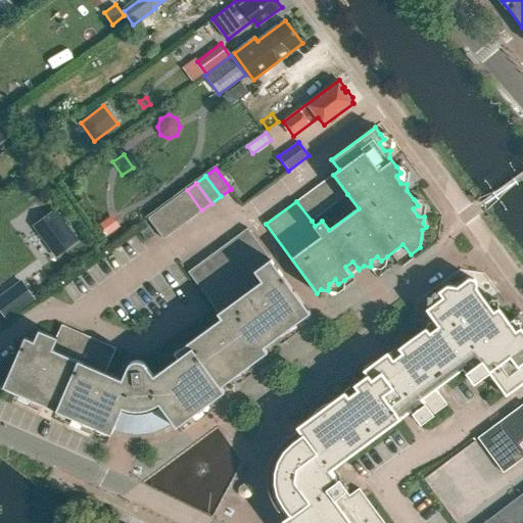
[(201,210),(187,190),(177,197),(192,218),(201,210)]
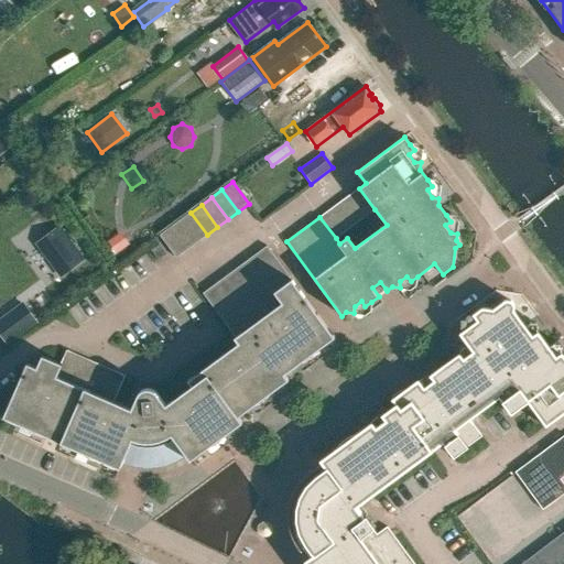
[(207,235),(191,213),(181,220),(197,242),(207,235)]
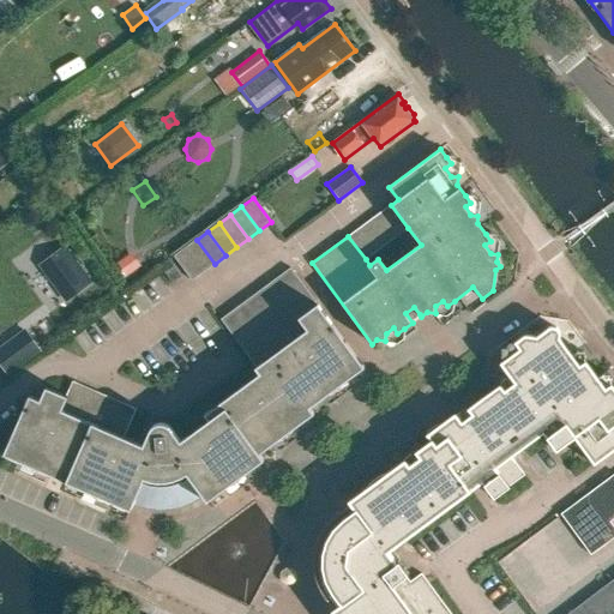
[(215,264),(197,240),(186,247),(204,271),(215,264)]
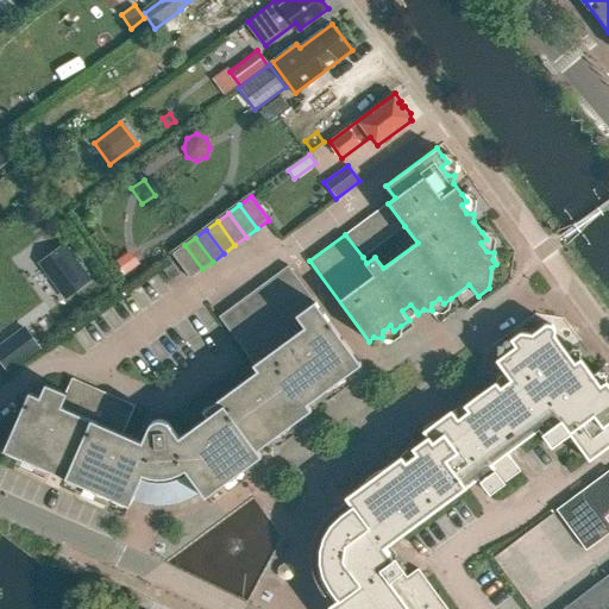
[(202,269),(184,245),(173,255),(190,278),(202,269)]
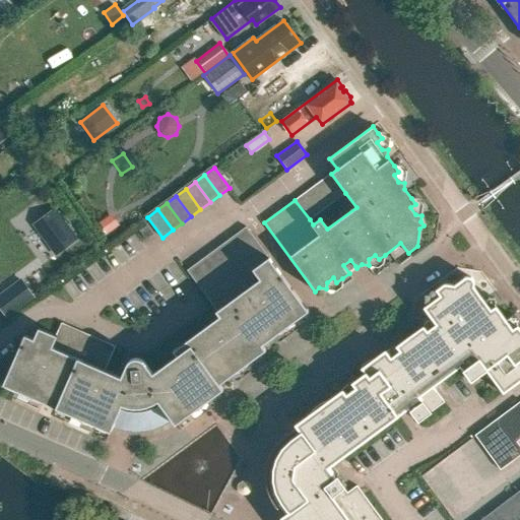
[(146,225),(139,231),(145,240),(153,235),(146,225)]
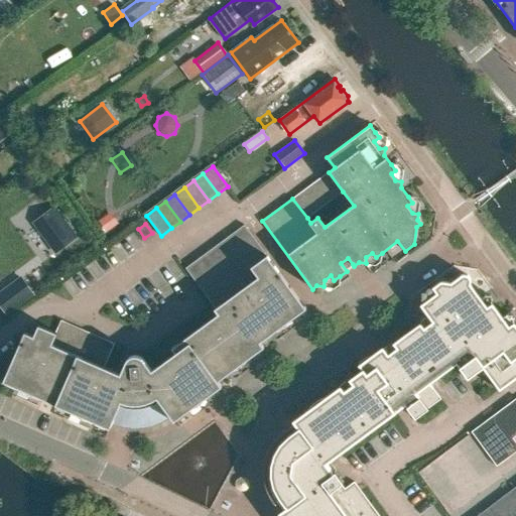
[(260,246),(244,225),(235,232),(250,253),(254,249),(255,250),(260,246)]
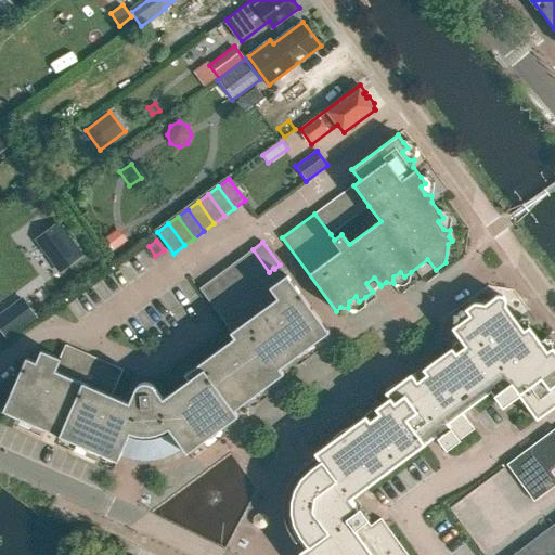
[(60,272),(80,256),(74,247),(74,248),(54,262),(53,262),(60,272)]
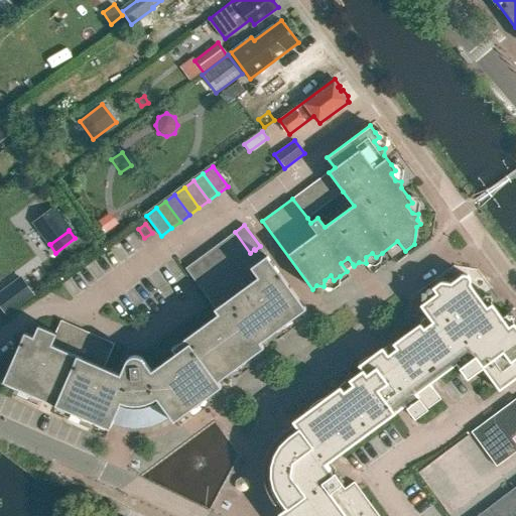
[(250,253),(235,232),(225,240),(240,260),(250,253)]
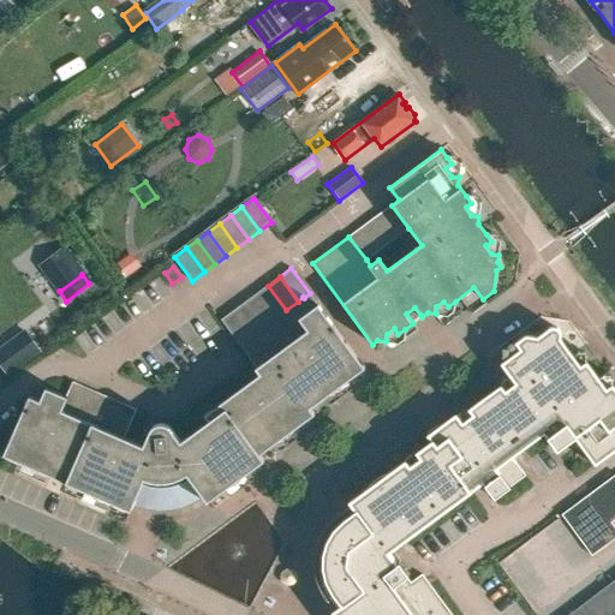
[(286,310),(268,286),(256,294),(274,318),(286,310)]
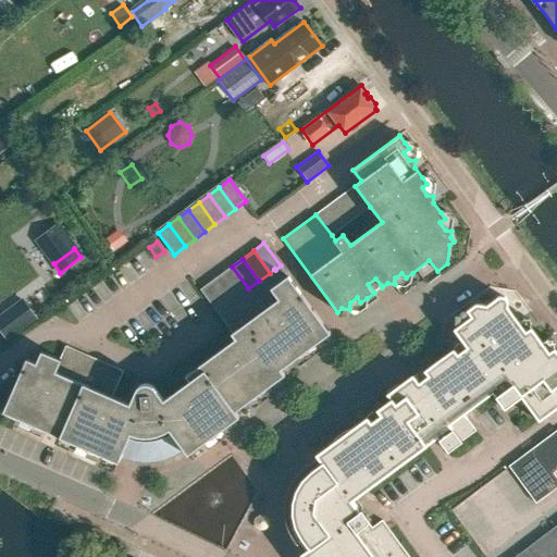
[(248,288),(232,267),(222,274),(237,296),(248,288)]
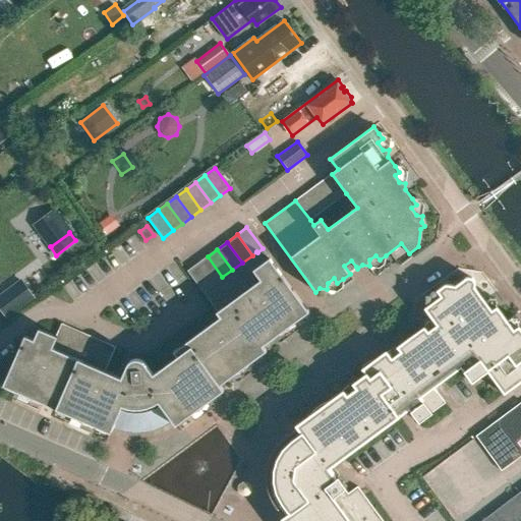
[(276,336),(294,323),(309,311),(269,257),(264,262),(257,252),(256,251),(252,255),(242,263),(232,270),(222,277),(213,284),(203,292),(217,311),(216,312),(220,317),(173,351),(177,356),(153,373),(146,363),(145,362),(143,361),(142,361),(141,360),(140,360),(139,359),(138,359),(137,359),(136,359),(135,359),(134,359),(133,359),(131,360),(130,361),(129,361),(128,362),(127,363),(127,364),(126,365),(121,378),(105,370),(116,347),(62,324),(56,336),(39,328),(34,339),(24,335),(19,347),(3,386),(10,389),(19,393),(41,402),(72,416),(74,410),(96,419),(94,425),(110,432),(112,427),(122,430),(131,432),(142,431),(153,429),(163,426),(172,421),(175,425),(190,414),(186,409),(205,396),(209,401),(224,390),(220,385),(233,375),(251,361),(267,351),(263,346),(276,336)]
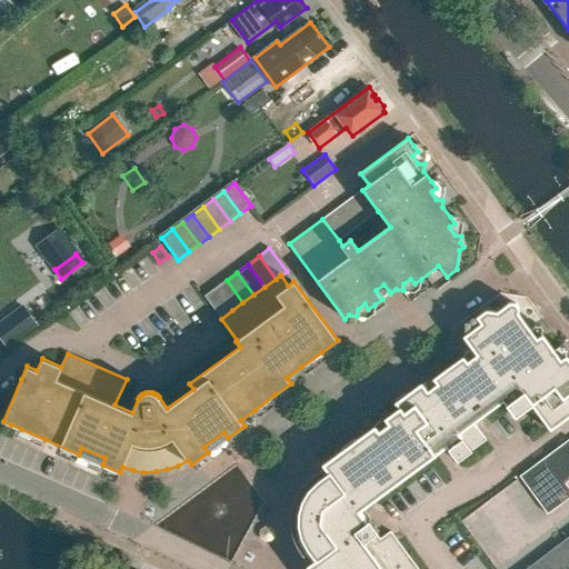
[(242,302),(227,280),(216,288),(232,310),(242,302)]
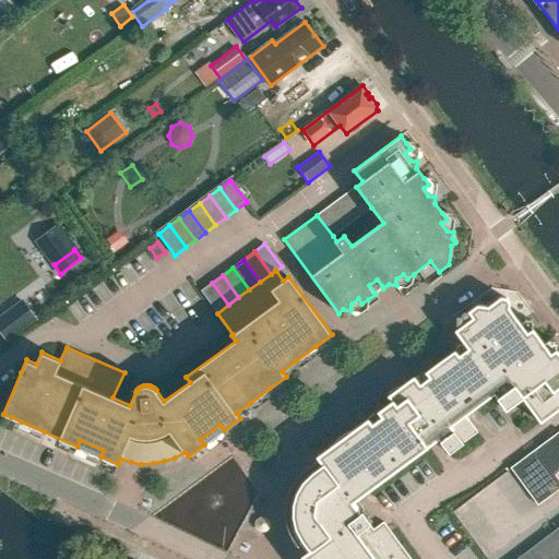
[(228,305),(212,283),(201,290),(217,313),(228,305)]
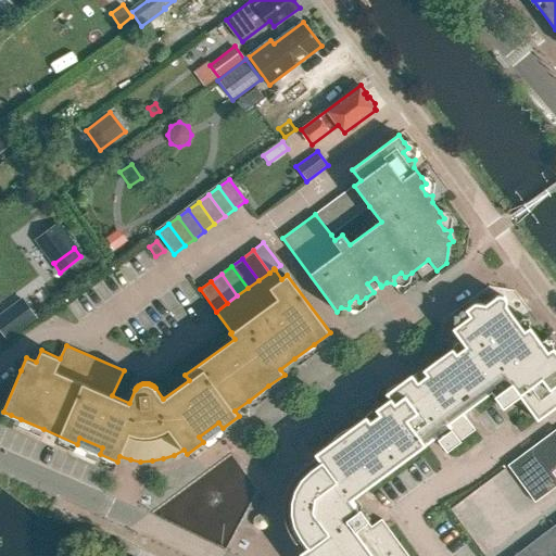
[(503,297),(497,295),(485,305),(475,303),(465,311),(466,312),(469,316),(460,324),(452,329),(456,333),(460,340),(465,346),(456,353),(454,351),(452,348),(437,359),(422,369),(427,375),(417,382),(413,376),(412,375),(409,376),(408,377),(399,383),(396,386),(388,392),(386,393),(387,395),(389,399),(391,397),(426,444),(436,437),(446,451),(475,430),(463,414),(474,405),(491,392),(498,402),(503,408),(519,396),(522,402),(538,421),(555,407),(555,352),(554,350),(553,348),(547,352),(542,344),(530,329),(529,327),(523,331),(518,323),(506,306),(507,301),(503,297)]
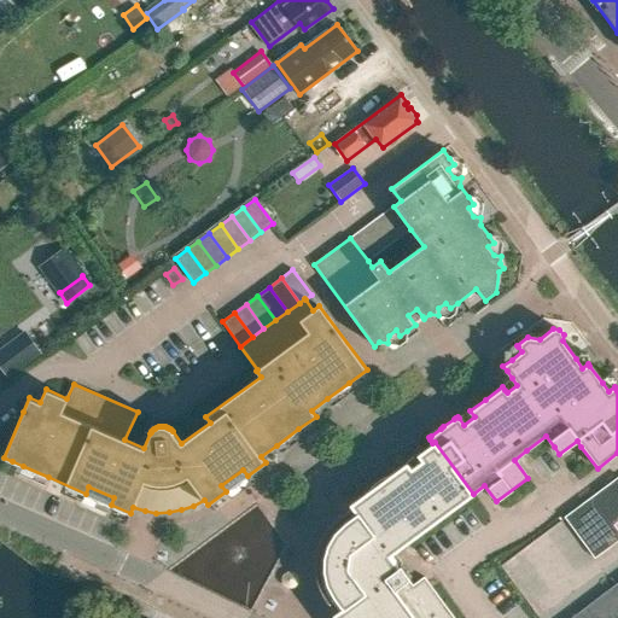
[(25,333),(0,351),(0,365),(9,377),(40,354),(25,333)]
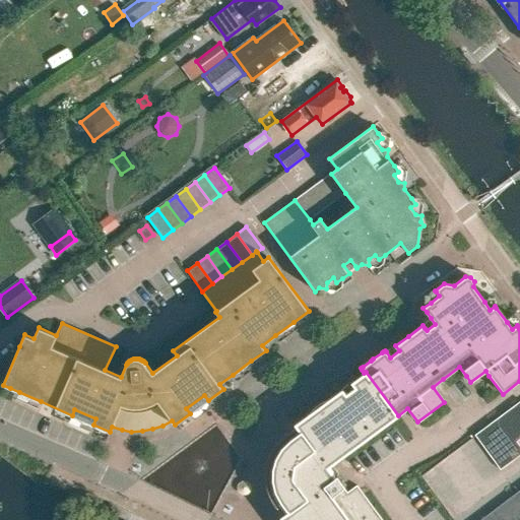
[(382,519),(356,485),(347,493),(343,488),(345,486),(337,475),(335,476),(328,467),(331,465),(344,456),(398,415),(366,372),(364,373),(350,383),(354,388),(346,394),(342,389),(328,400),(309,413),(295,425),(296,427),(300,433),(291,439),(287,433),(282,437),(278,441),(275,445),(271,450),(269,455),(267,460),(266,466),(265,472),(265,477),(265,483),(267,490),(269,495),(271,500),(274,505),(276,508),(281,504),(287,512),(282,516),(280,517),(281,519),(382,519)]
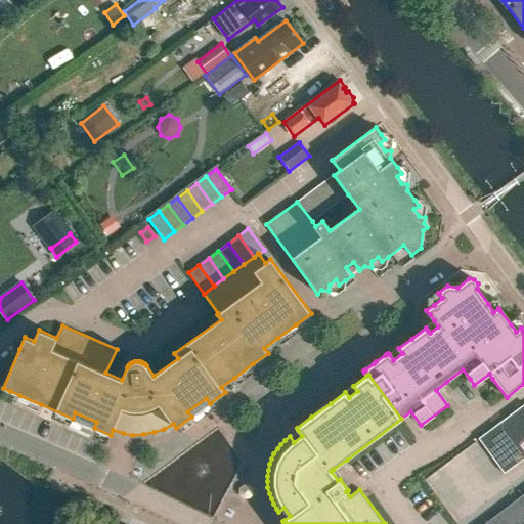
[(523,457),(514,444),(523,435),(523,403),(479,438),(505,473),(523,457)]
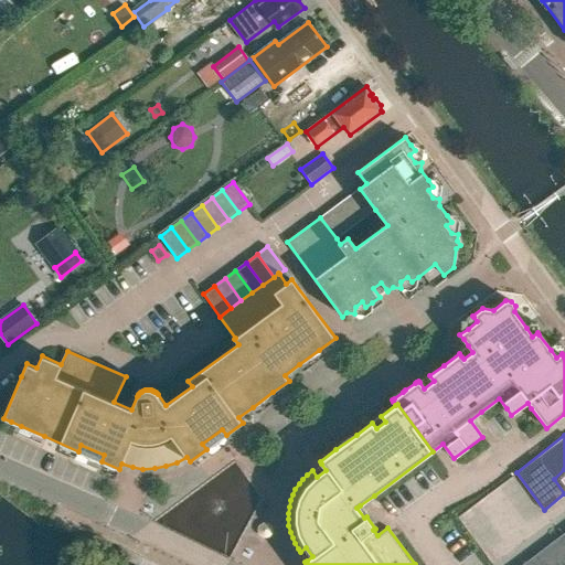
[(564,564),(564,531),(520,564),(564,564)]
